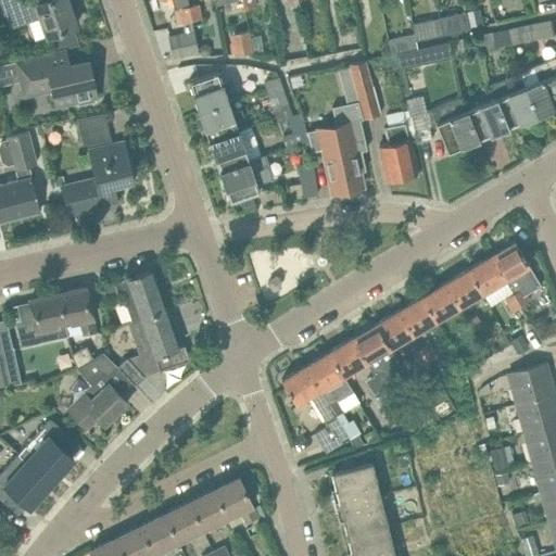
[(38,17),(45,36),(54,33),(75,25),(66,0),(0,0),(4,13),(10,27),(23,22),(29,20),(38,17)]
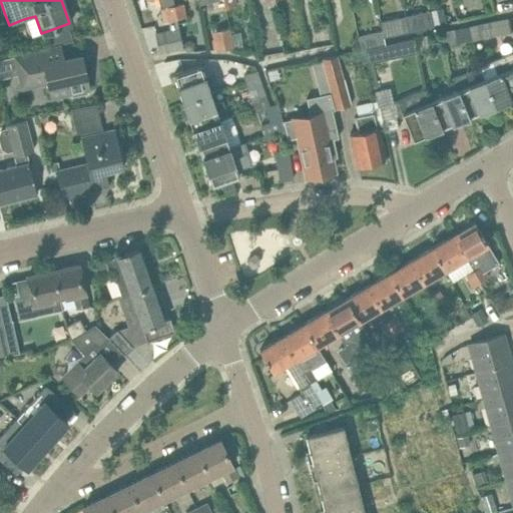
[(157,0),(160,8),(165,7),(168,20),(170,29),(155,32),(159,52),(182,47),(176,18),(174,5),(172,0),(157,0)]
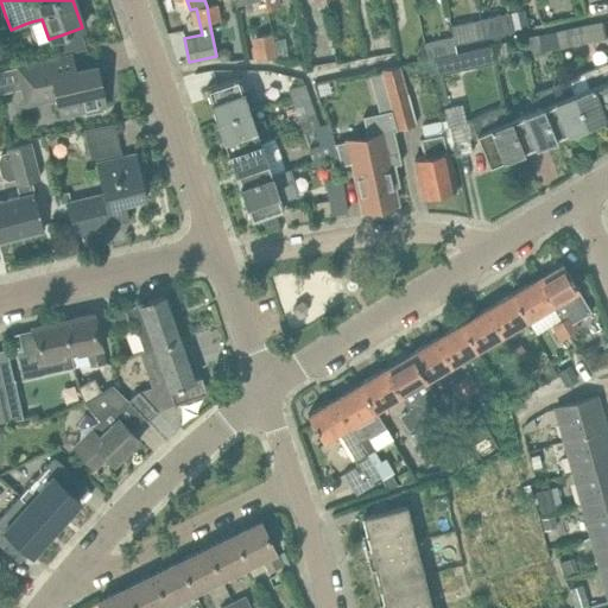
[(209,21),(221,19),(217,4),(207,6),(209,21)]
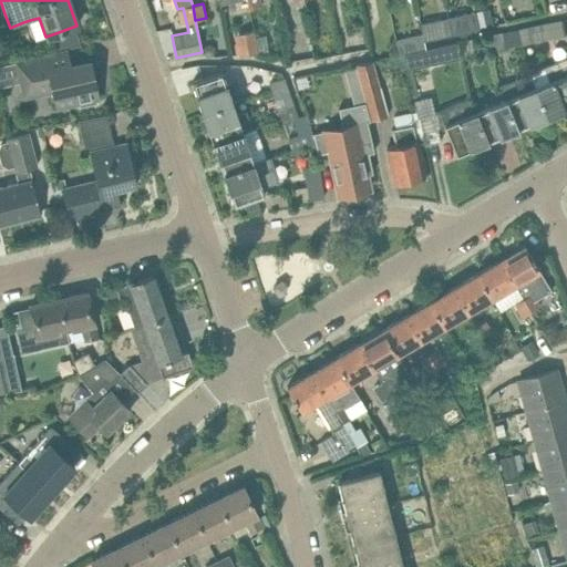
[(451,34),(478,29),(475,11),(447,18),(451,34)]
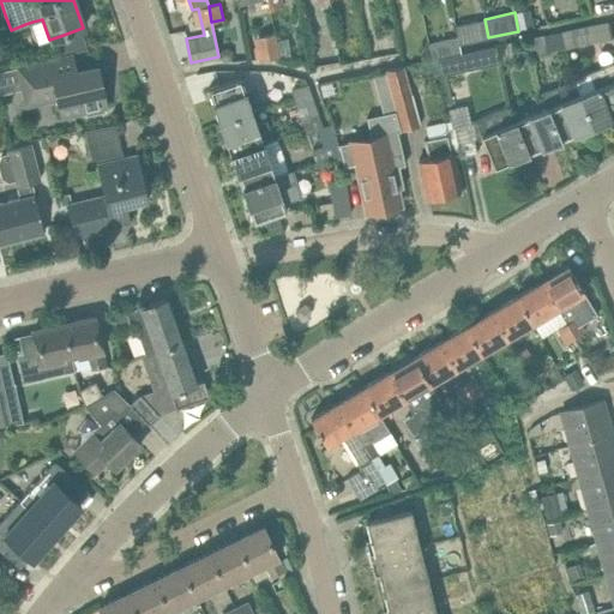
[(459,44),(488,37),(485,19),(455,25),(457,36),(459,44)]
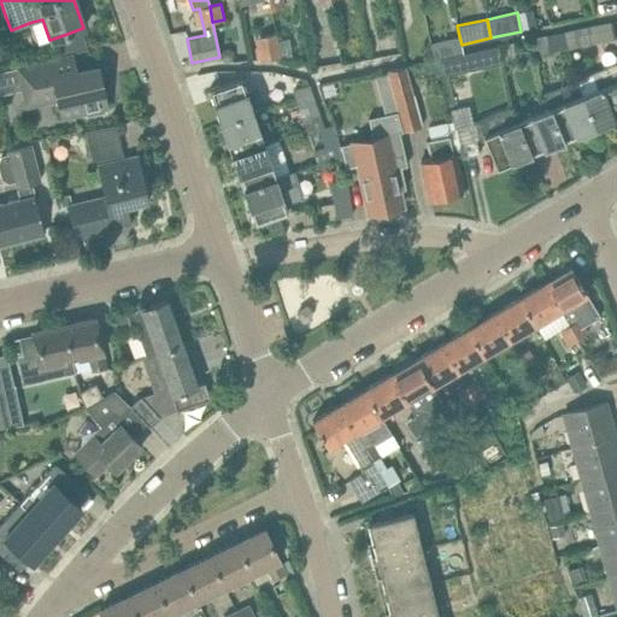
[(615,39),(611,22),(588,27),(563,31),(566,48),(615,39)]
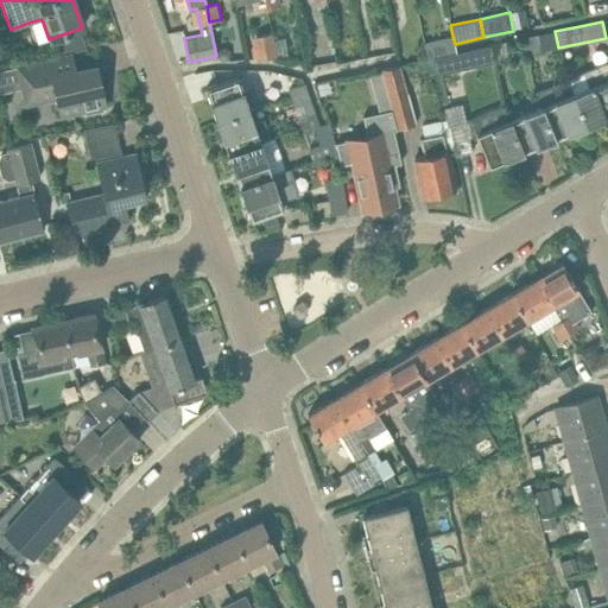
[(558,48),(555,31),(523,37),(526,55),(558,48)]
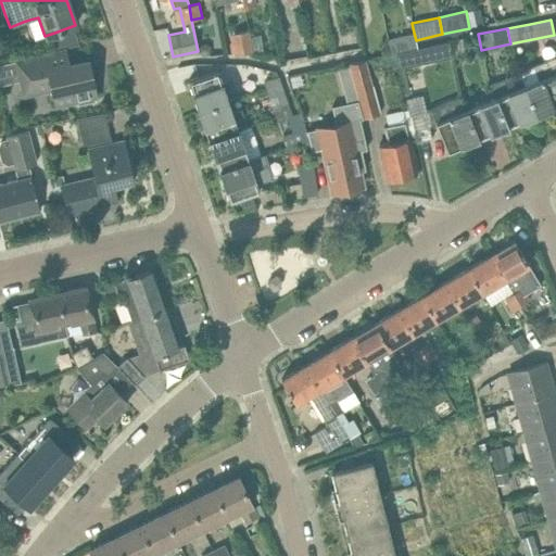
[(234,53),(253,52),(249,30),(229,34),(234,53)]
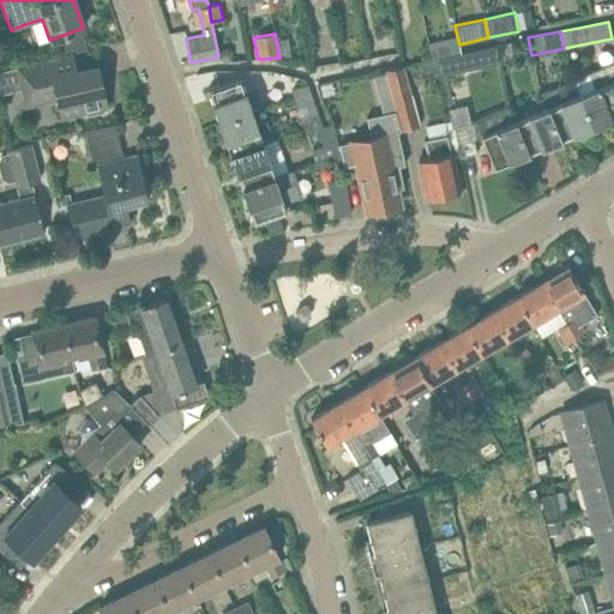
[(313,66),(342,61),(336,34),(307,38),(313,66)]
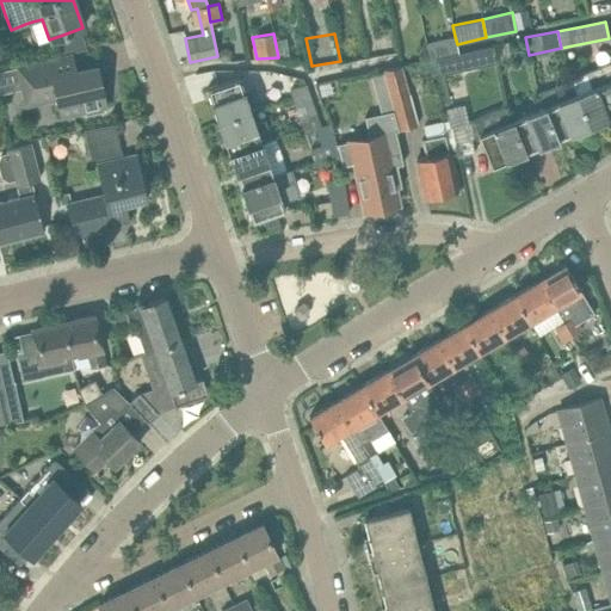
[(457,44),(455,36),(426,42),(430,59),(436,57),(460,53),(457,44)]
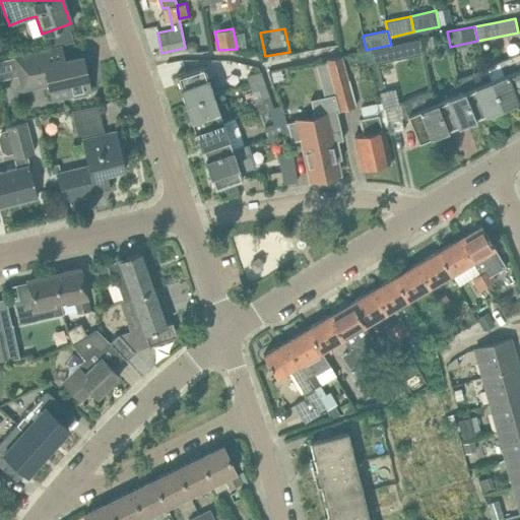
[(423,53),(438,50),(434,36),(418,40),(423,53)]
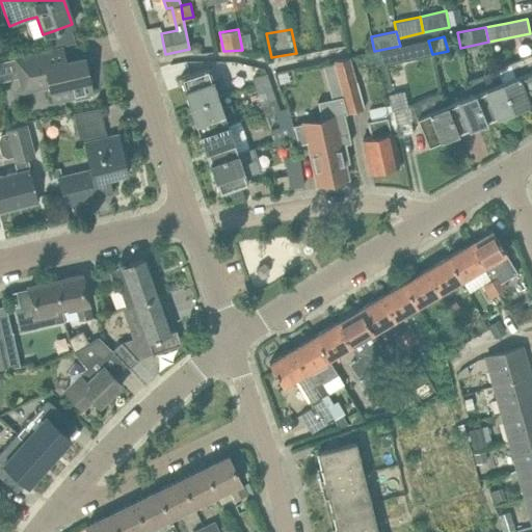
[(428,41),(400,46),(379,50),(382,64),(432,54),(428,41)]
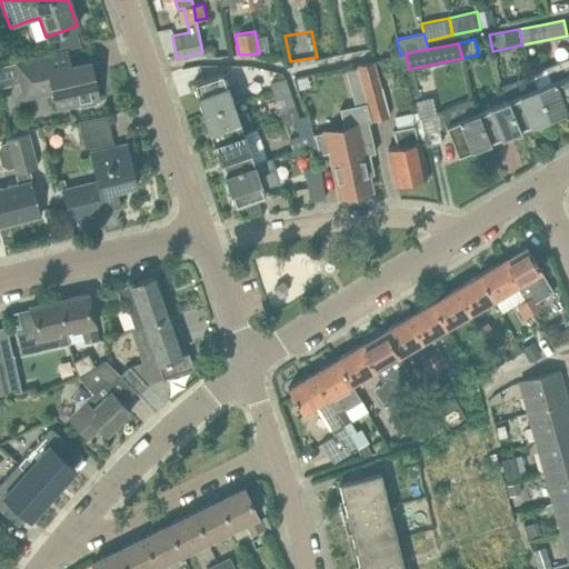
[(98,100),(98,98),(99,98),(90,60),(72,65),(69,49),(17,61),(26,98),(53,91),(57,108),(80,102),(81,105),(98,100)]
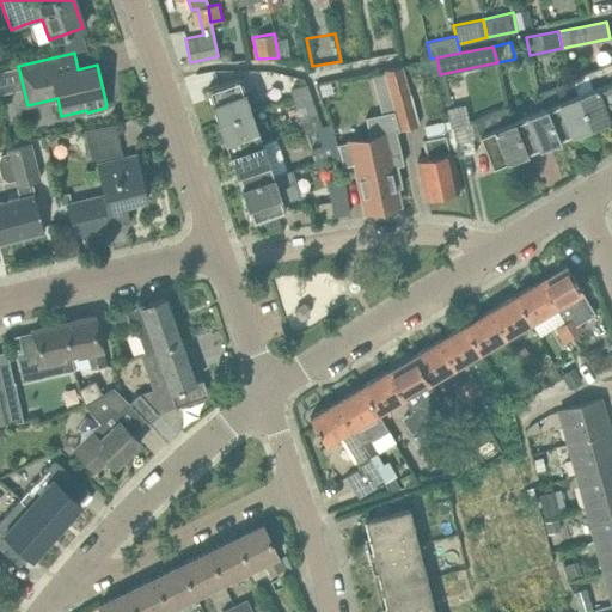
[(611,60),(581,74),(581,75),(571,80),(591,127),(611,116),(611,60)]
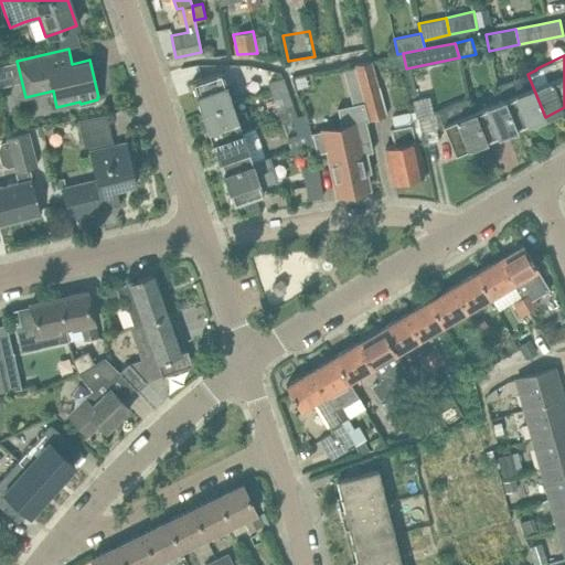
[(369,119),(385,115),(371,61),(353,66),(356,78),(363,102),(368,117),(369,119)]
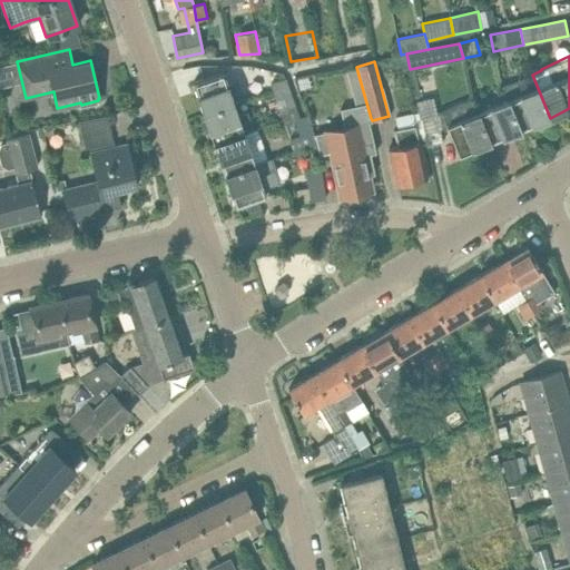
[(261,80),(271,84),(273,90),(267,92),(269,99),(292,91),(287,77),(264,68),(259,67),(261,80)]
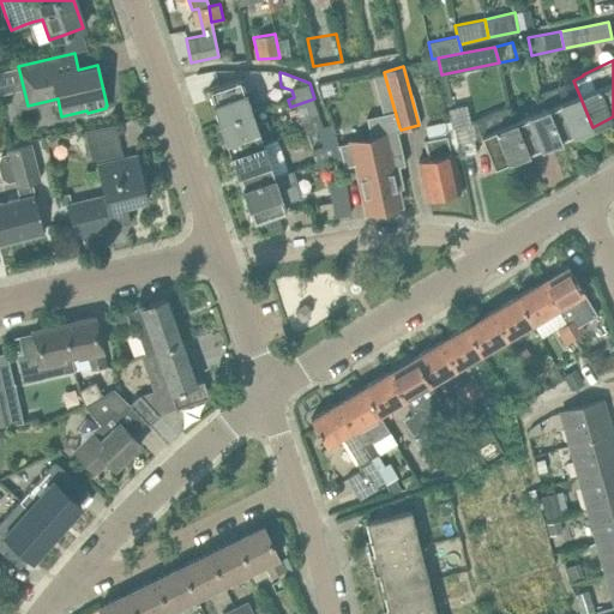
[(253,110),(241,76),(208,88),(220,122),(253,110)]
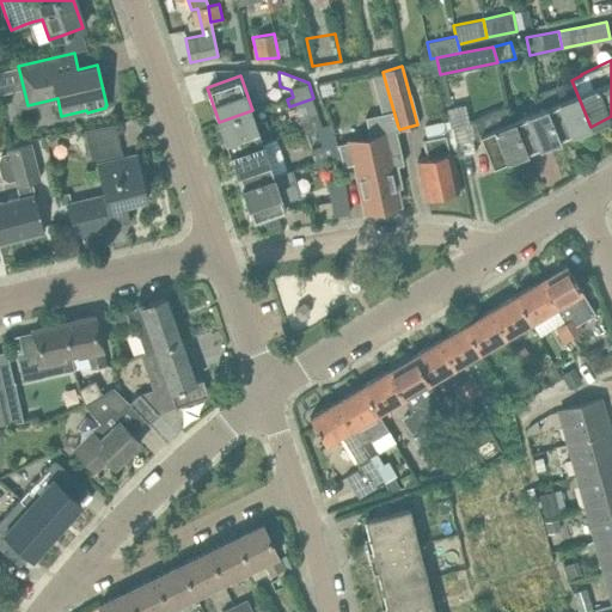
[(538,93),(544,106),(543,106),(556,140),(591,127),(571,80),(538,93)]
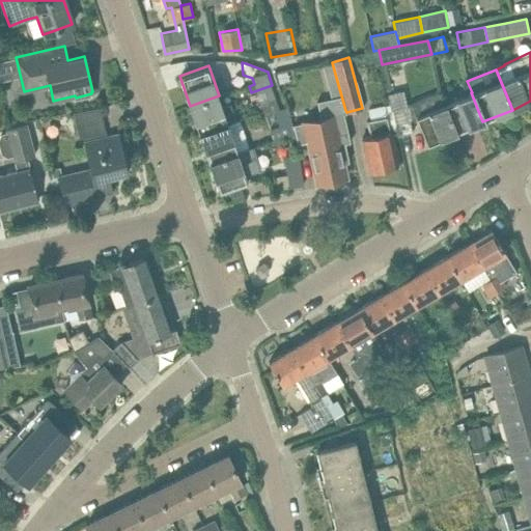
[(335,74),(325,77),(330,99),(341,95),(335,74)]
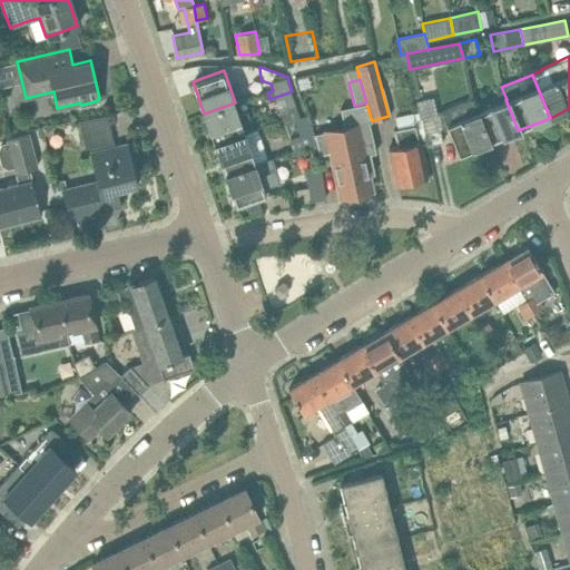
[(292,91),(269,99),(273,108),(278,106),(285,124),(301,118),(292,91)]
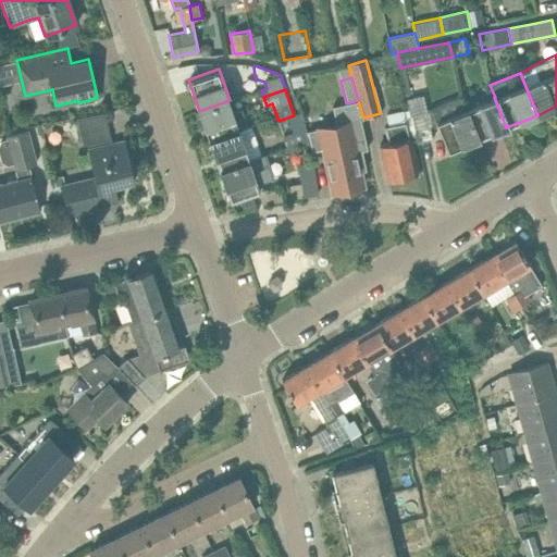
[(432,138),(430,126),(436,123),(448,151),(479,139),(466,109),(460,96),(428,110),(424,96),(408,99),(418,141),(432,138)]
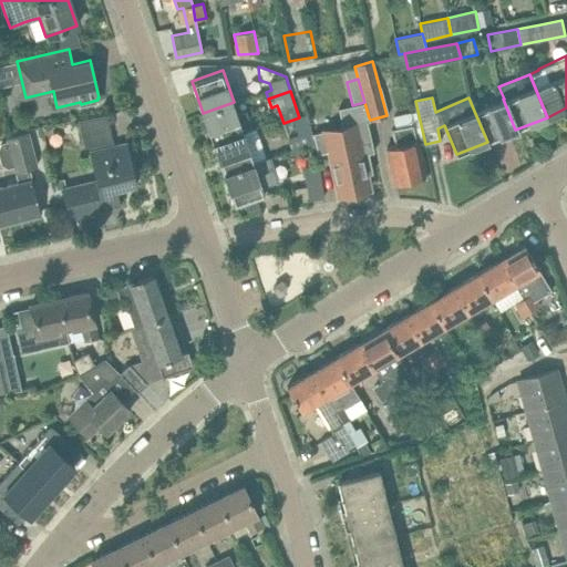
[(515,130),(503,99),(474,111),(487,142),(515,130)]
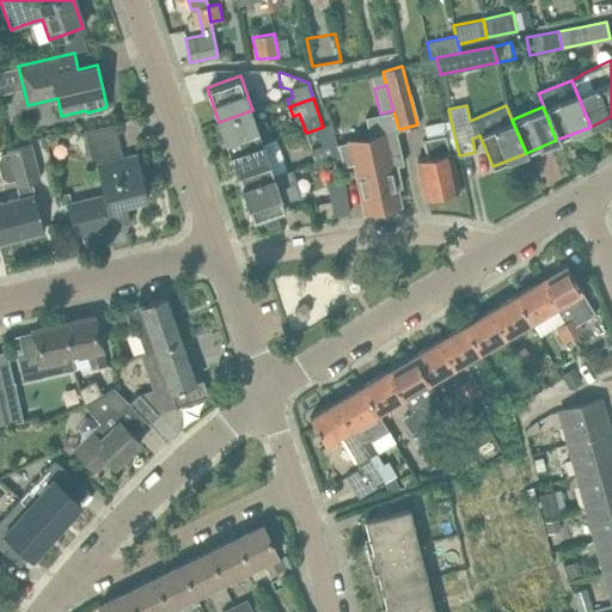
[(256,123),(252,110),(219,122),(230,155),(273,140),(273,139),(267,120),(256,123)]
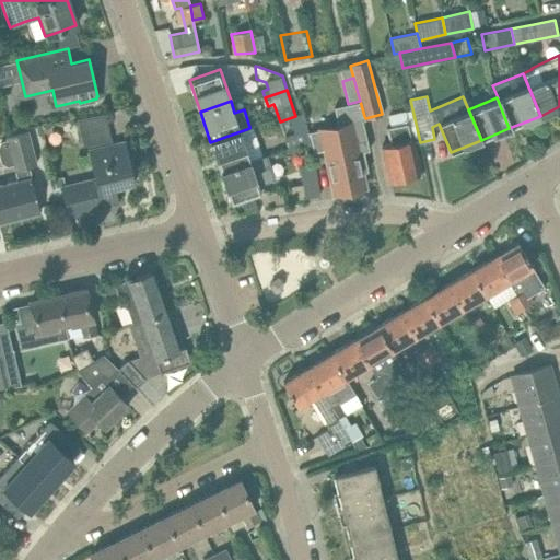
[(370,150),(363,119),(365,118),(364,116),(360,101),(348,104),(334,106),(338,125),(318,129),(324,149),(326,149),(336,193),(364,186),(361,172),(369,171),(364,151),(370,150)]
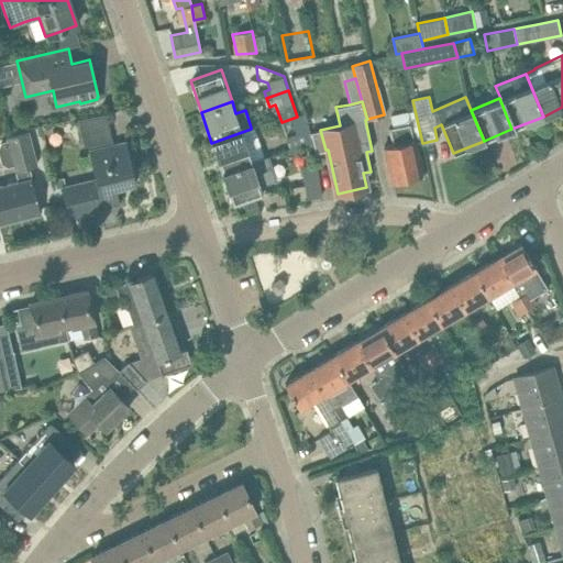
[(393,127),(390,128),(394,144),(384,146),(392,181),(421,175),(407,111),(389,114),(393,127)]
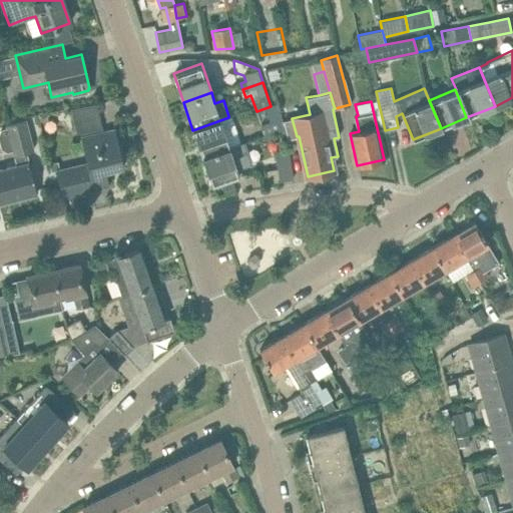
[(103,131),(96,102),(70,107),(77,137),(79,137),(86,162),(55,169),(62,196),(108,185),(105,170),(120,166),(117,154),(120,154),(114,128),(103,131)]
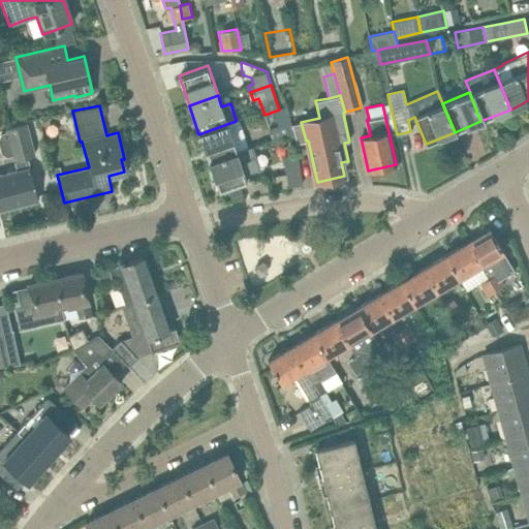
[(279,138),(287,136),(294,134),(285,107),(279,110),(265,115),(273,141),(279,138)]
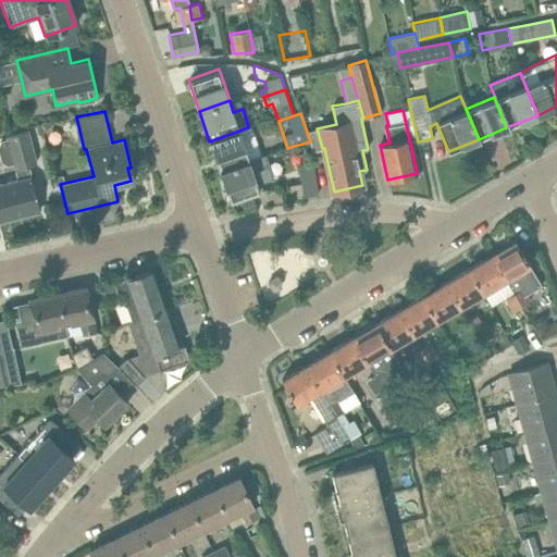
[(248,126),(248,127),(209,141),(220,172),(263,157),(263,156),(261,156),(251,125),(248,126)]
